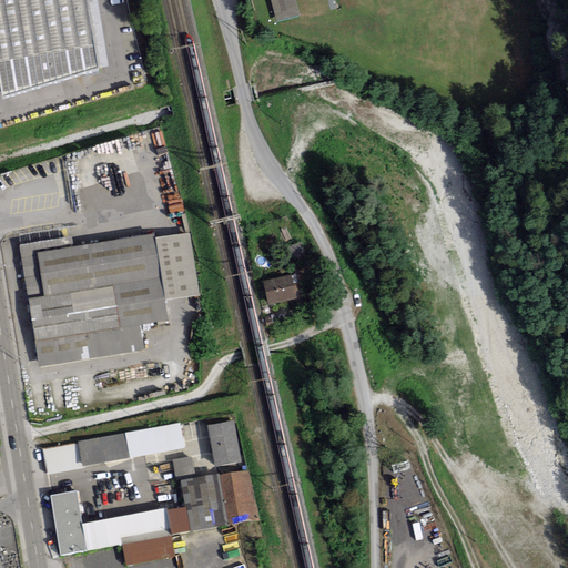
[(87,0),(0,0),(0,80),(3,99),(99,71),(87,0)]
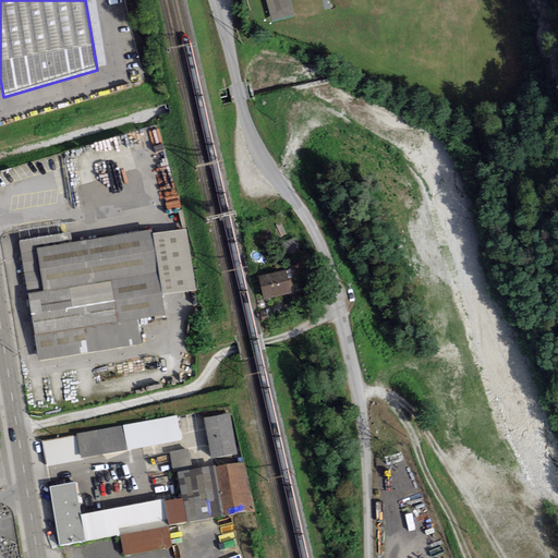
[(266,0),(273,21),(293,15),(289,0),(266,0)]
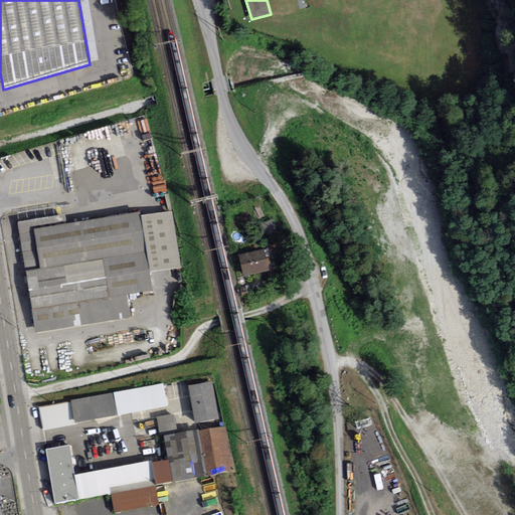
[(17,222),(35,333),(131,318),(127,296),(153,291),(150,273),(181,270),(172,212),(141,215),(140,212),(66,223),(65,215),(17,222)]
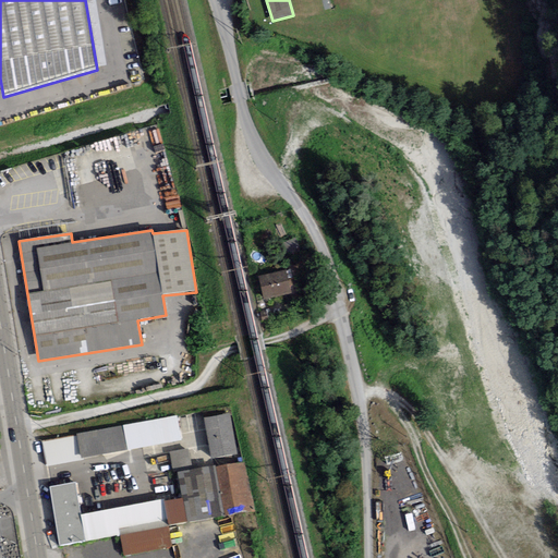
[(258,277),(264,300),(291,293),(286,270),(258,277)]
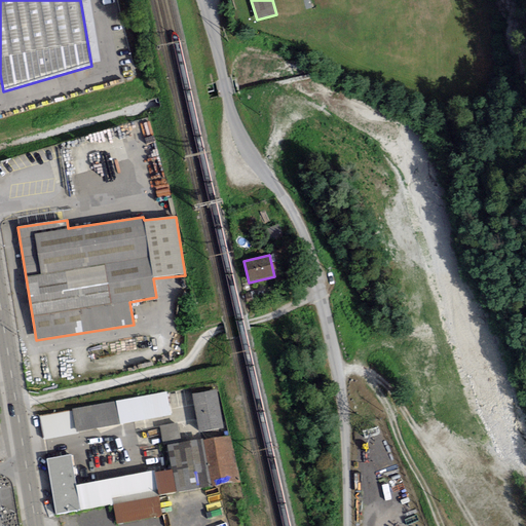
[(216,390),(192,395),(199,433),(223,428),(216,390)]
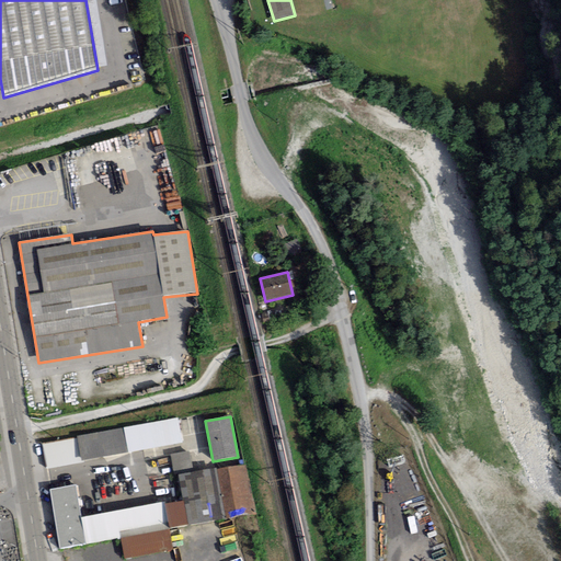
[(43,444),(47,468),(182,443),(178,419),(43,444)]
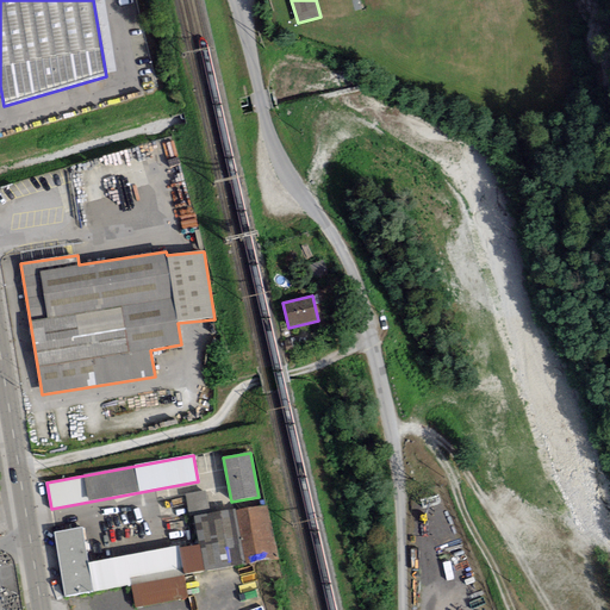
[(188,514),(210,509),(205,489),(184,493),(188,514)]
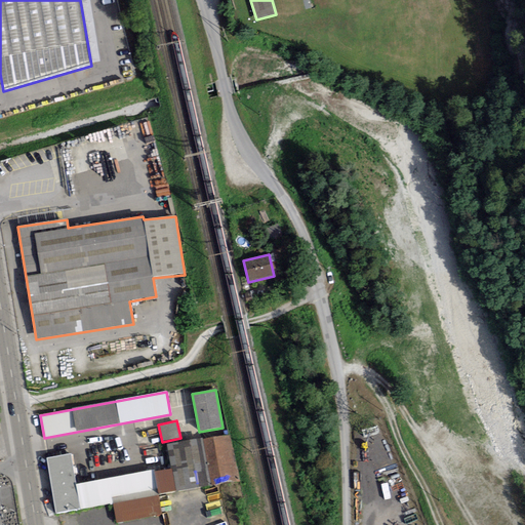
[(230,434),(203,439),(211,485),(238,480),(230,434)]
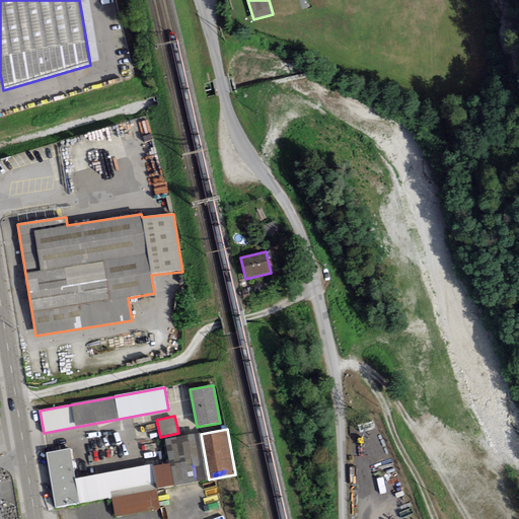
[(69,449),(47,453),(56,508),(110,498),(115,517),(160,509),(155,490),(205,480),(196,435),(165,439),(168,463),(153,466),(153,464),(74,479),(69,449)]
